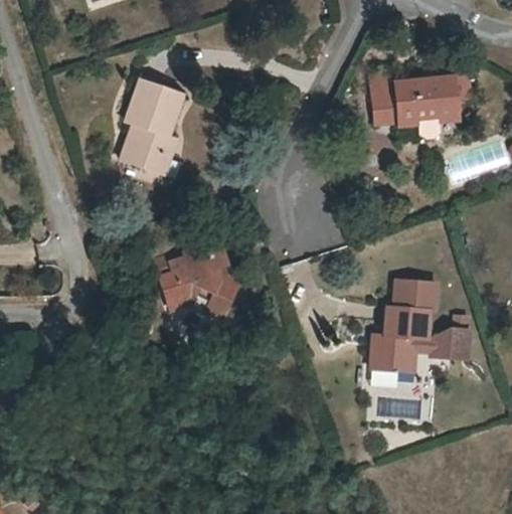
[(467,74),(453,75),(455,96),(468,96),(467,74)]
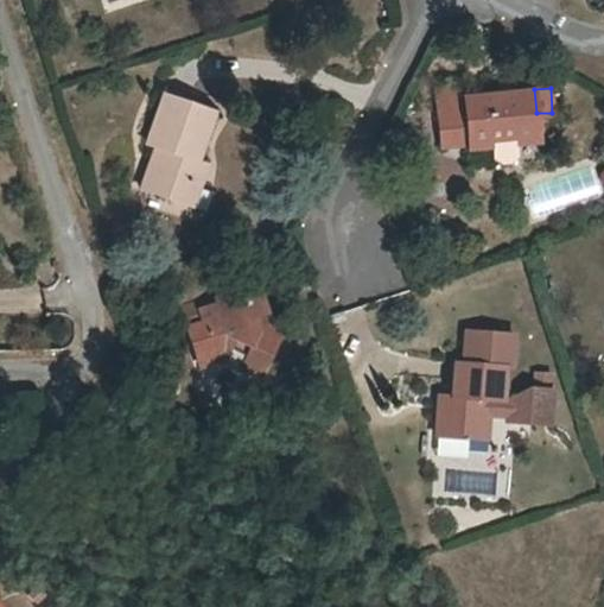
[(465,109),(439,111),(442,141),(443,153),(470,151),(471,156),(493,153),(494,166),(503,172),(512,171),(520,165),(517,140),(538,139),(536,113),(534,89),(464,95),(464,100),(465,109)]
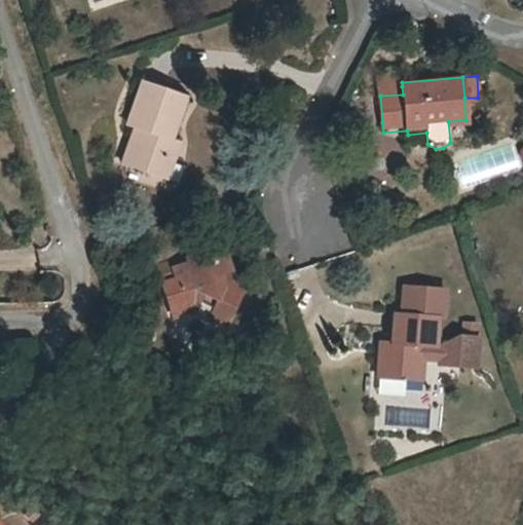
[(403,95),(402,86),(398,86),(379,87),(380,96),(403,95)]
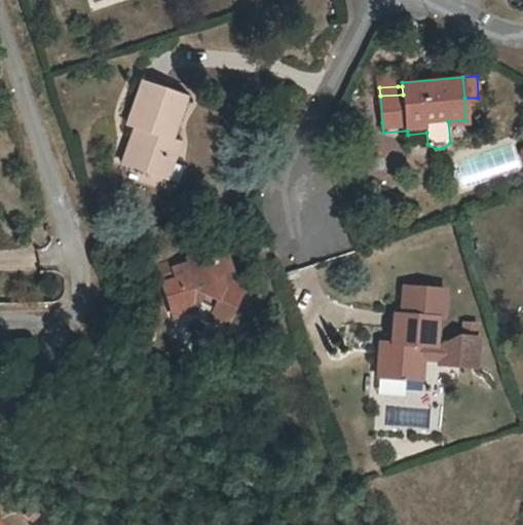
[(143,177),(182,182),(185,163),(194,164),(198,145),(188,143),(194,99),(146,91),(140,137),(149,139),(143,177)]
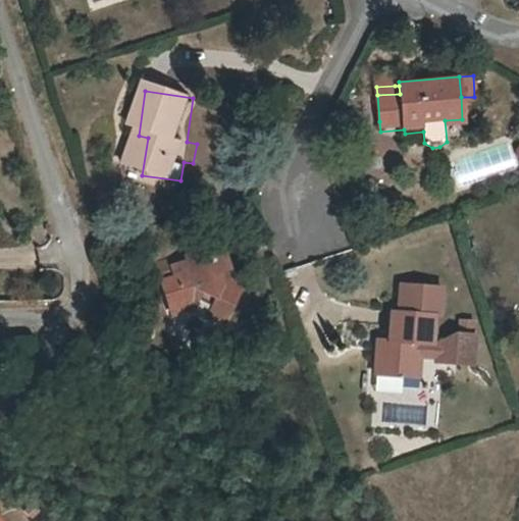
[(190,183),(193,163),(184,162),(180,180),(190,183)]
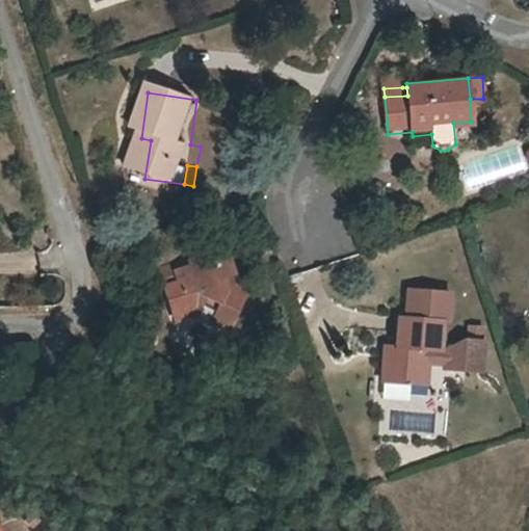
[(211,315),(210,319),(227,327),(244,287),(233,280),(225,283),(220,270),(229,267),(236,265),(228,242),(187,257),(188,262),(170,268),(175,281),(160,285),(174,324),(196,316),(200,309),(211,315)]
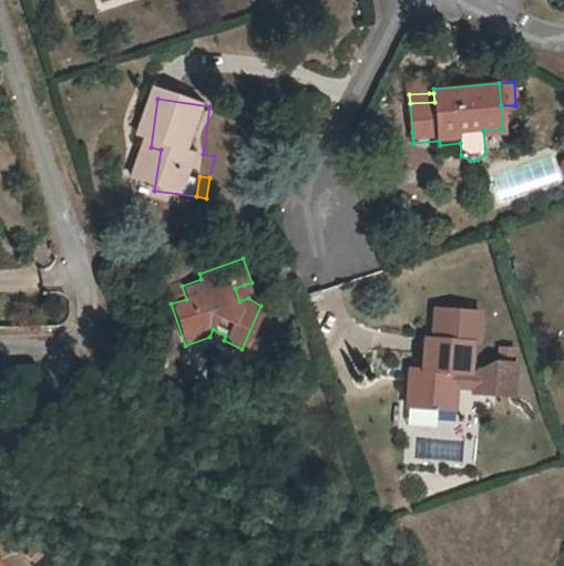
[(248,298),(244,285),(235,288),(239,301),(248,298)]
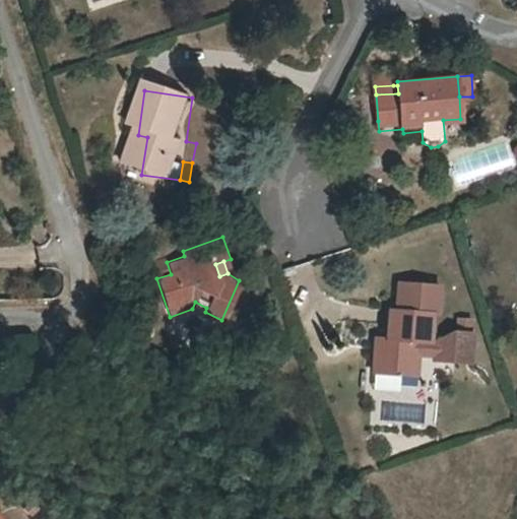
[(434,311),(391,305),(387,333),(375,331),(369,371),(413,377),(416,354),(432,358),(432,361),(468,366),(472,336),(454,335),(435,340),(431,339),(434,311)]
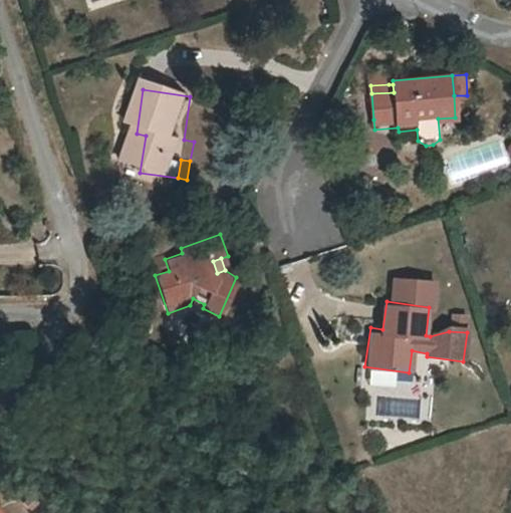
[(219,316),(203,308),(199,316),(216,323),(219,316)]
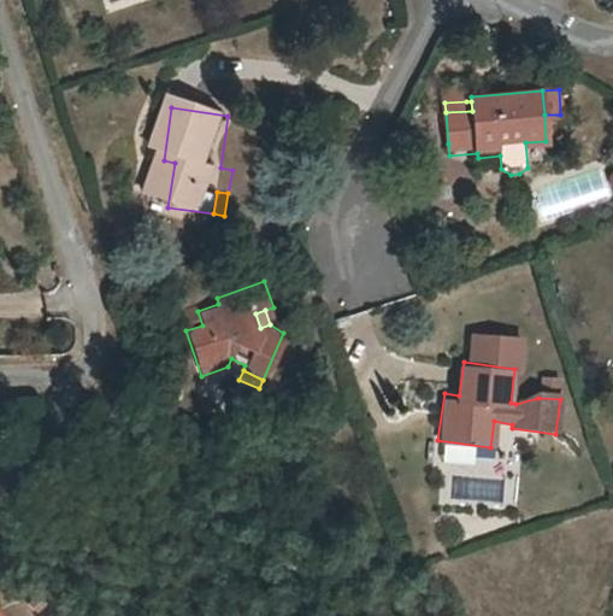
[(438,444),(438,458),(466,459),(466,444),(438,444)]
